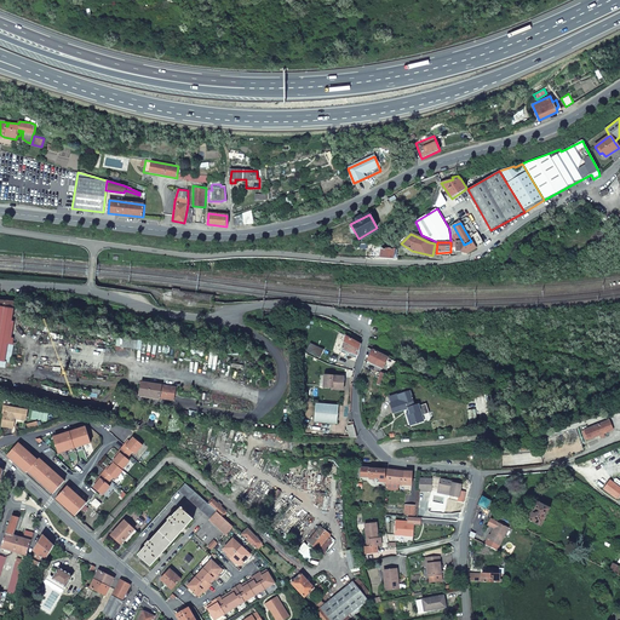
[(379,258),(394,259),(395,257),(395,250),(382,248),(379,258)]
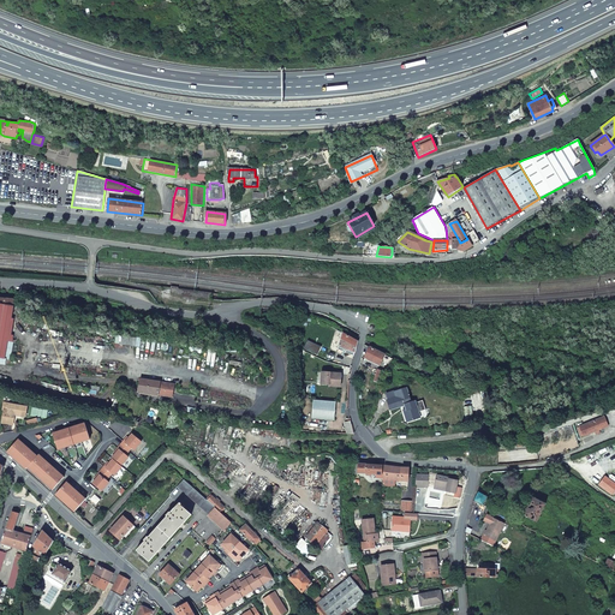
[(0,356),(6,357),(15,303),(0,300),(0,356)]
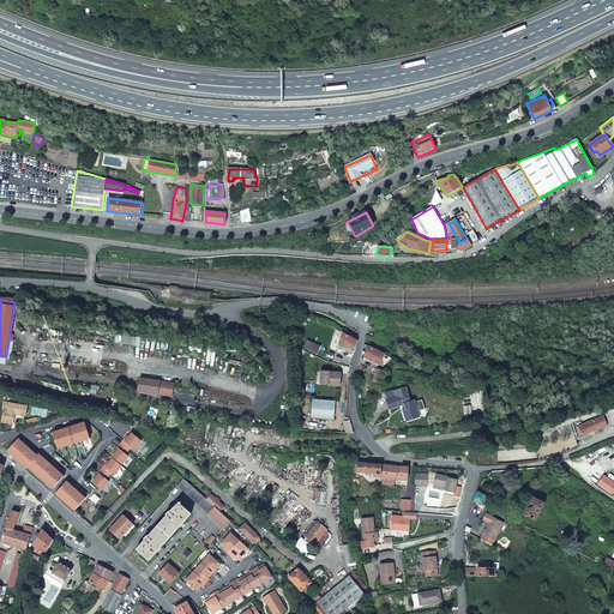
[(357,341),(342,333),(338,345),(337,349),(354,355),(357,341)]
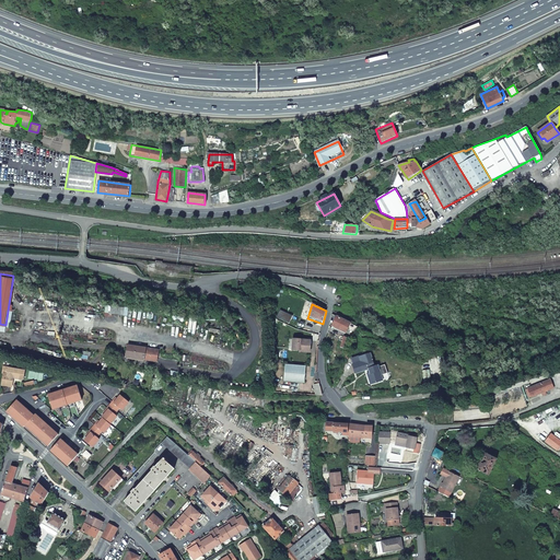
[(346,333),(350,323),(338,317),(333,326),(346,333)]
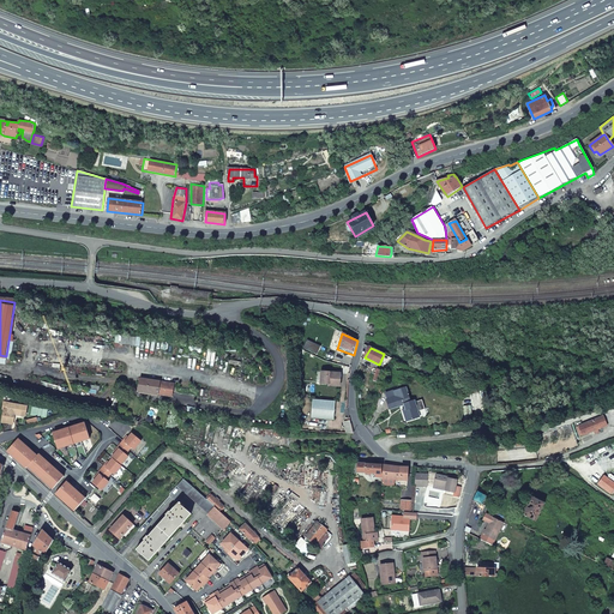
[(321,373),(320,385),(329,386),(335,387),(336,381),(341,381),(341,374),(321,373)]
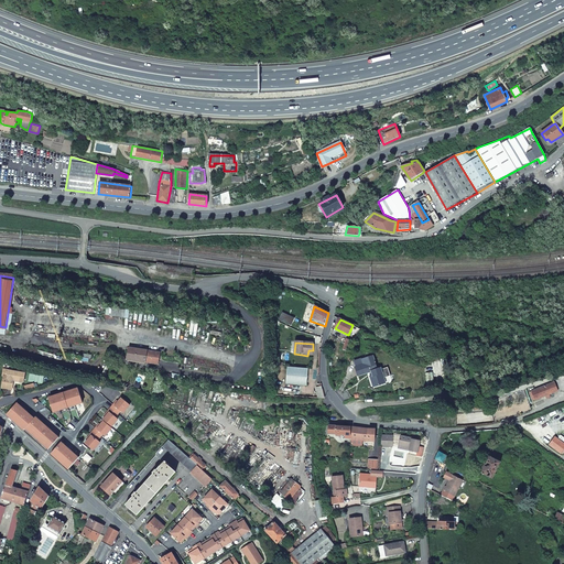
[(143,362),(144,350),(128,347),(127,359),(143,362)]
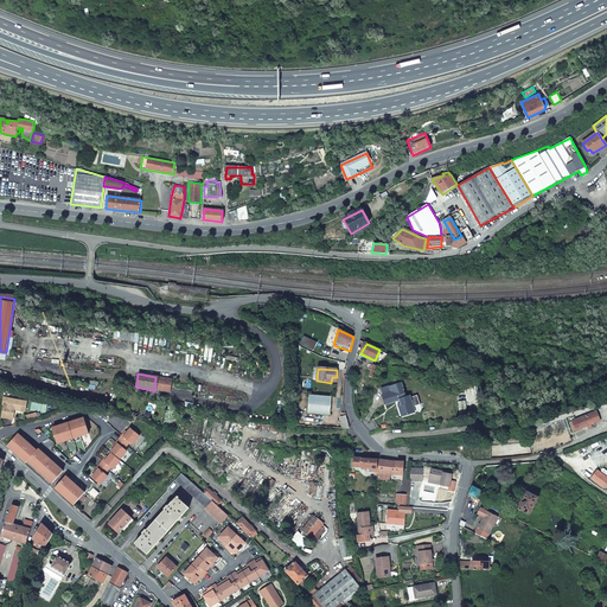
[(155,377),(154,390),(167,391),(170,393),(172,379),(155,377)]
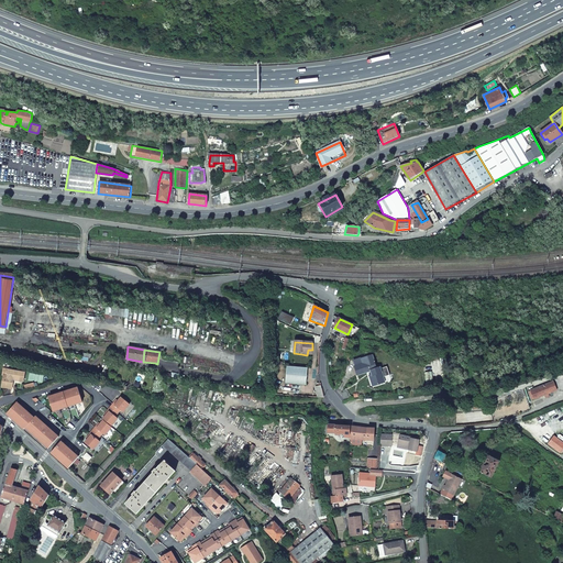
[(387,365),(381,367),(376,368),(372,354),(353,360),(355,366),(357,374),(372,371),(373,374),(370,375),(372,381),(373,381),(375,385),(385,383),(383,374),(389,372),(387,365)]
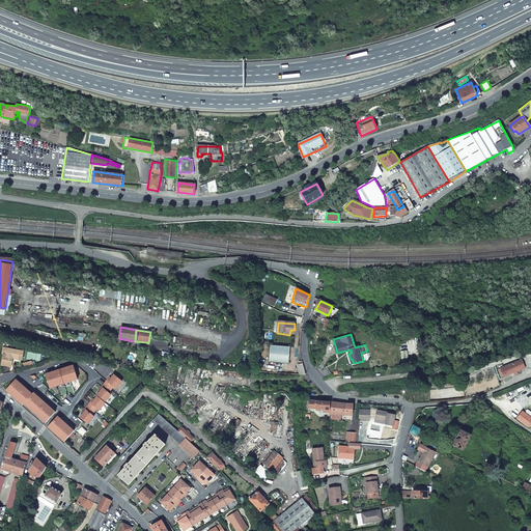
[(269,361),(288,363),(289,347),(271,345),(269,361)]
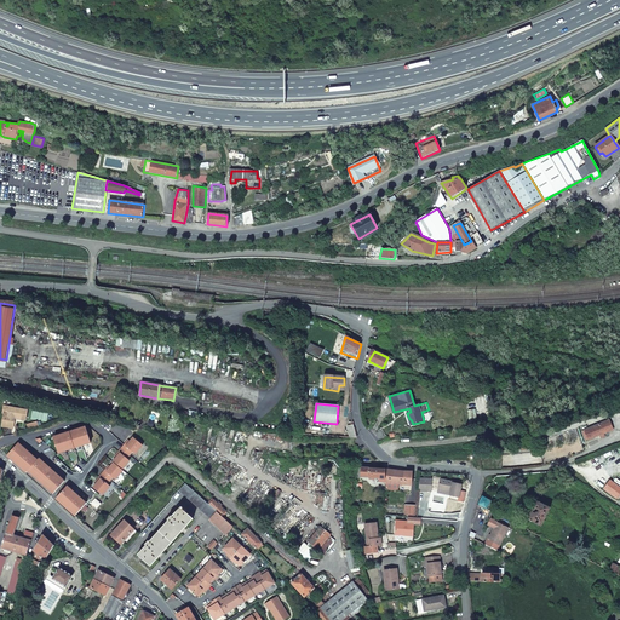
[(4,413),(1,426),(7,428),(13,429),(15,418),(26,419),(27,411),(9,408),(10,407),(3,406),(3,413),(4,413)]
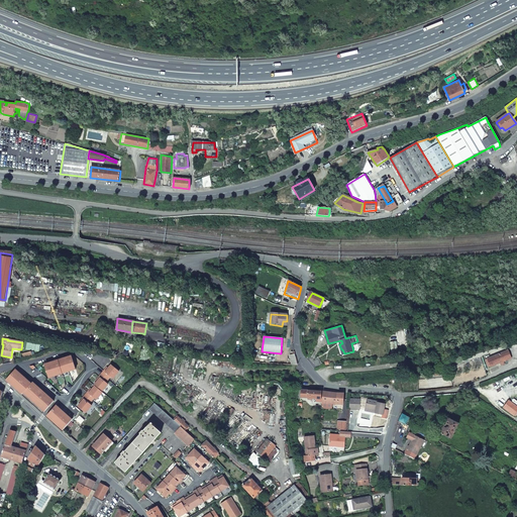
[(500,366),(504,365),(503,362),(510,359),(508,351),(487,359),(490,367),(499,364),(500,366)]
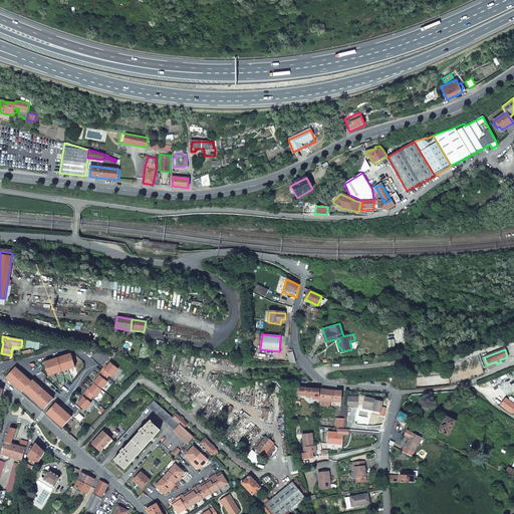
[(297,362),(293,351),(288,353),(291,362),(295,362),(297,362)]
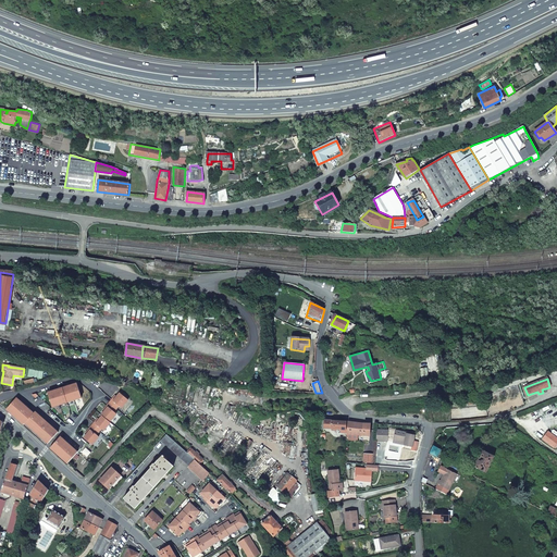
[(76,384),(70,386),(74,400),(81,398),(76,384)]
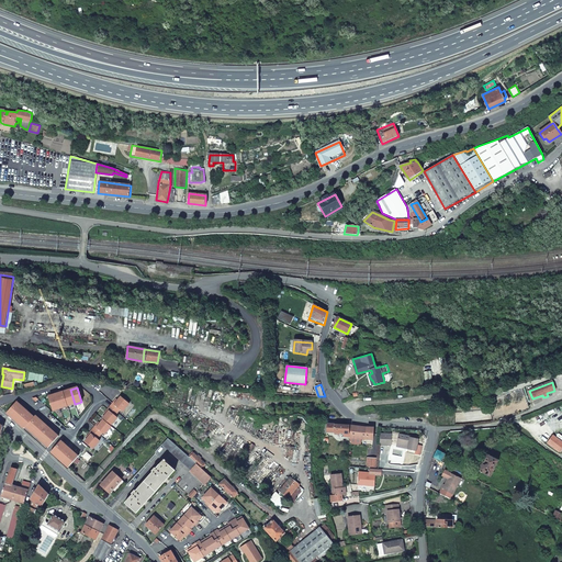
[(70,390),(63,392),(67,406),(75,404),(70,390)]
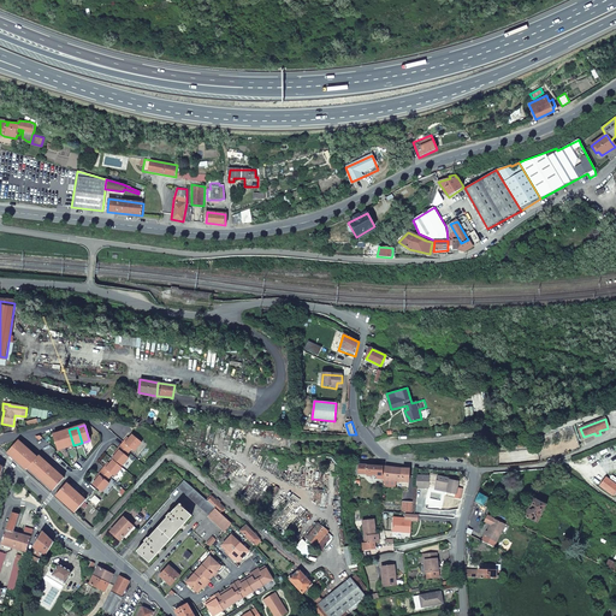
[(69,430),(60,432),(66,449),(73,445),(69,430)]
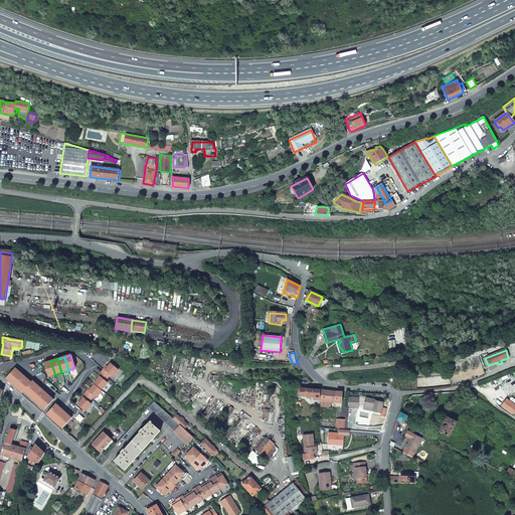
[(50,361),(43,364),(48,377),(55,375),(50,361)]
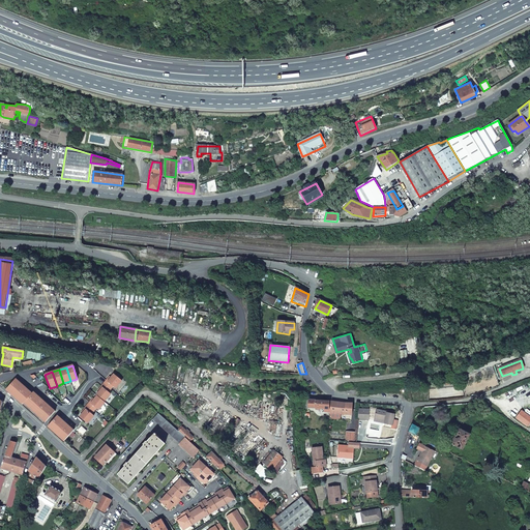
[(106,381),(104,384),(105,385),(111,389),(113,387),(115,389),(121,381),(114,375),(111,379),(107,382),(106,381)]
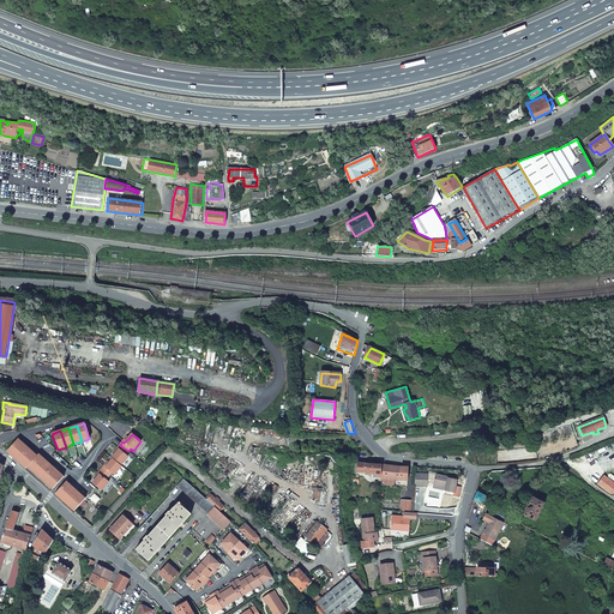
[(13,457),(24,445),(17,439),(7,451),(13,457)]
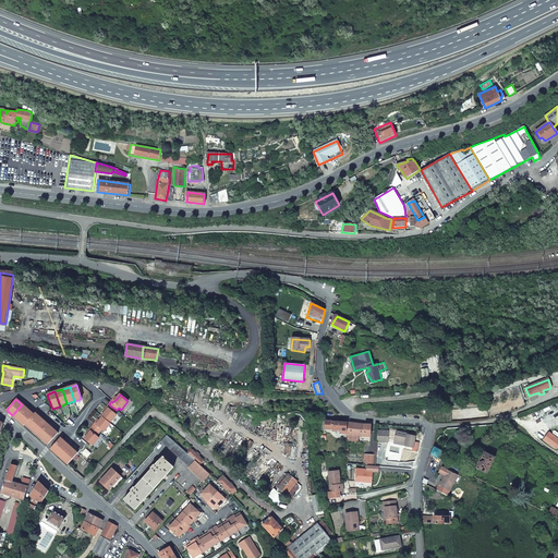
[(17,421),(27,410),(22,404),(12,415),(17,421)]
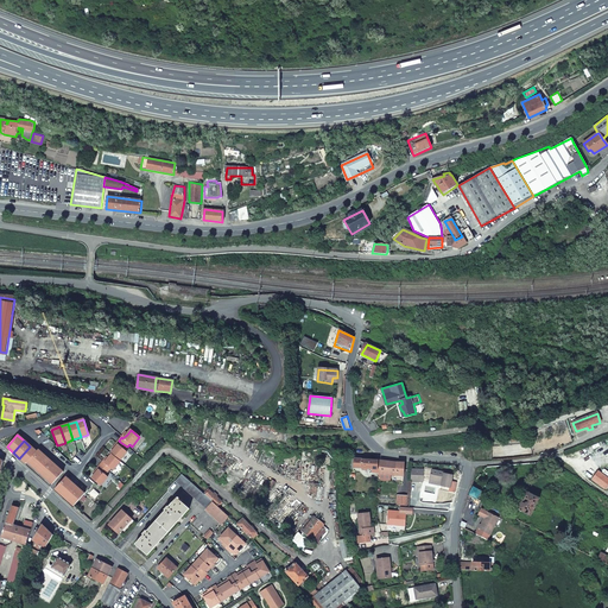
[(111,454),(112,455),(119,461),(126,453),(124,450),(127,447),(120,442),(116,445),(111,454)]
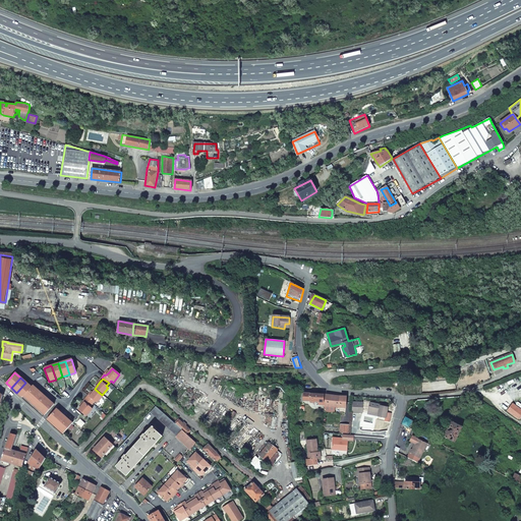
[(22,396),(31,388),(25,383),(16,393),(21,397),(22,396)]
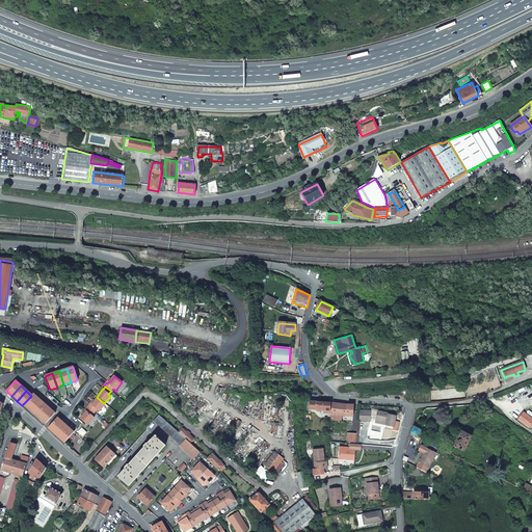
[(29,409),(38,399),(32,394),(31,396),(23,404),(29,409)]
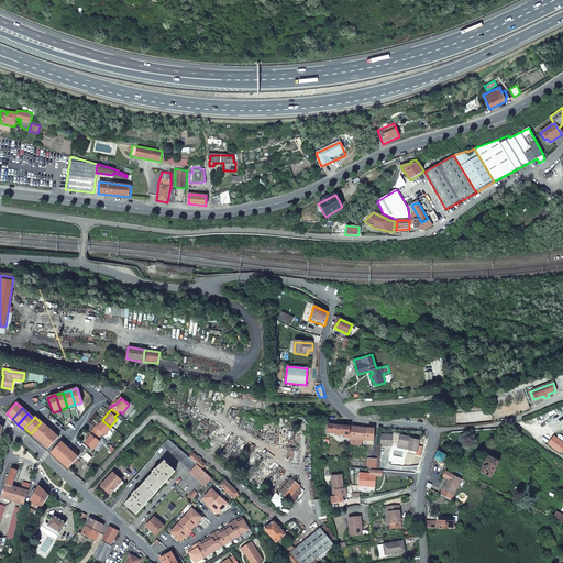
[(95,428),(92,431),(99,437),(102,434),(105,437),(111,428),(110,427),(103,421),(99,426),(96,429),(95,428)]
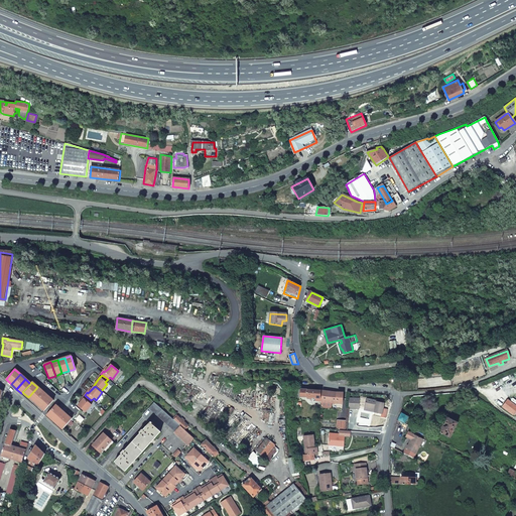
[(33,402),(42,391),(37,387),(28,397),(33,402)]
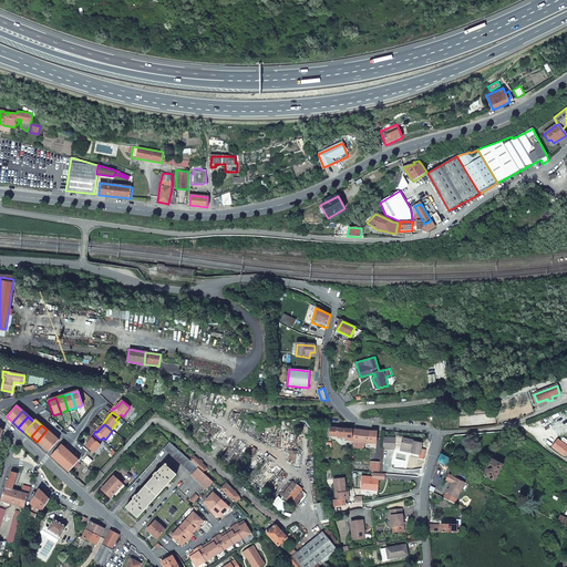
[(329,435),(347,437),(346,440),(351,441),(351,437),(352,437),(352,429),(346,429),(330,428),(329,435)]
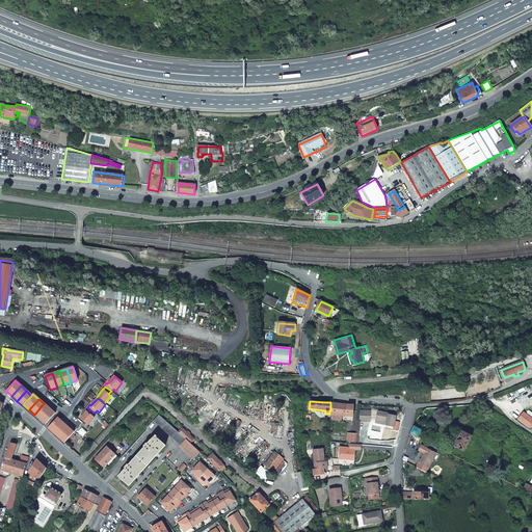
[(331,415),(352,417),(353,404),(344,404),(331,402),(331,415)]
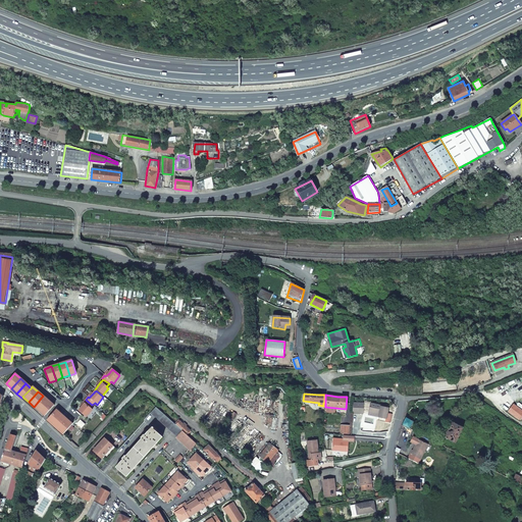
[(39,411),(48,401),(43,396),(34,407),(39,411)]
